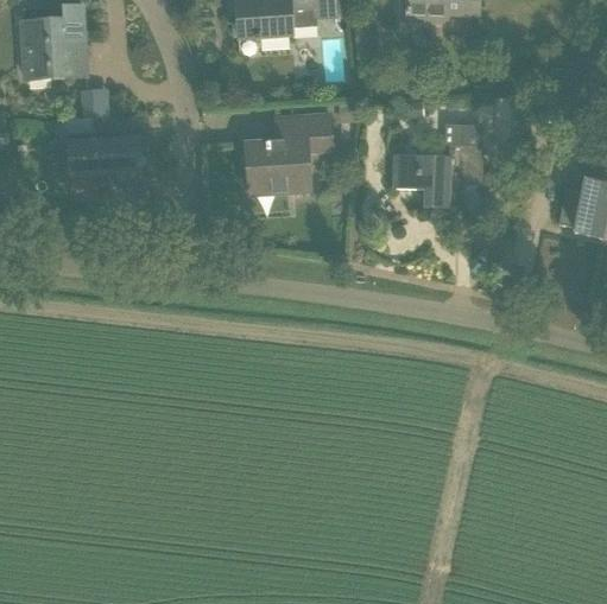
[(238,13),(240,38),(295,35),(293,23),(315,21),(315,19),(314,0),(229,0),(231,13),(238,13)]
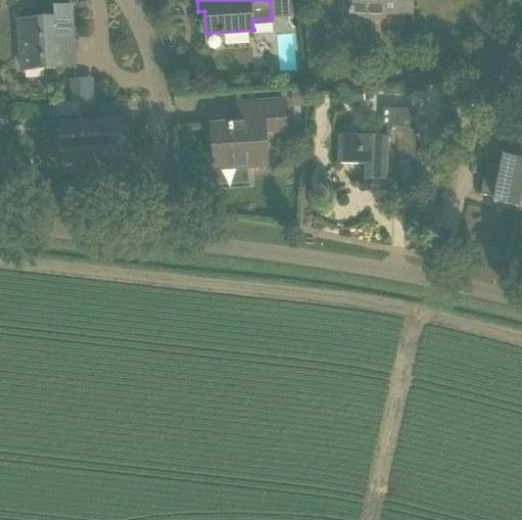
[(414,9),(414,0),(351,0),(351,16),(386,18),(386,8),(414,9)]
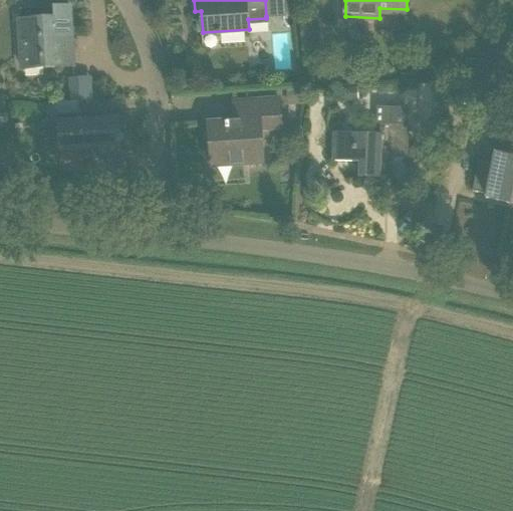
[(20,18),(19,18),(22,67),(74,63),(74,45),(72,3),(20,7),(20,18)]
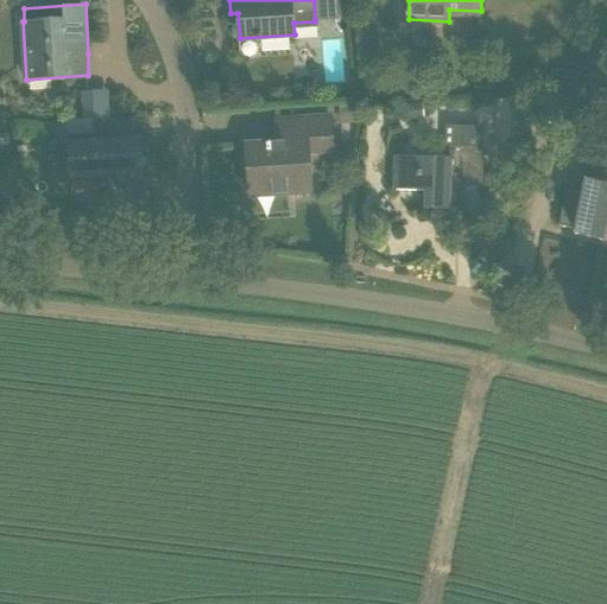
[(380,51),(377,17),(356,19),(360,52),(380,51)]
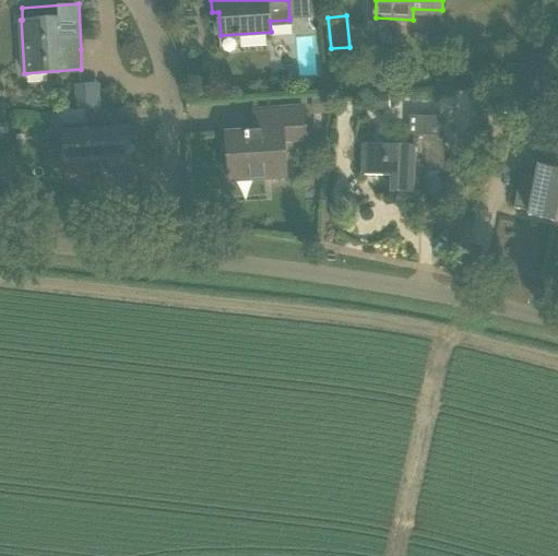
[(522,44),(514,82),(532,85),(539,47),(522,44)]
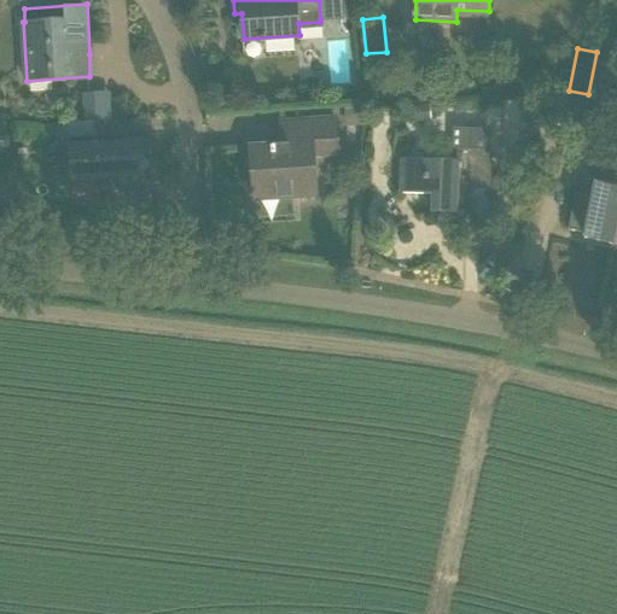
[(110,87),(87,88),(87,79),(75,79),(76,113),(111,112),(110,87)]
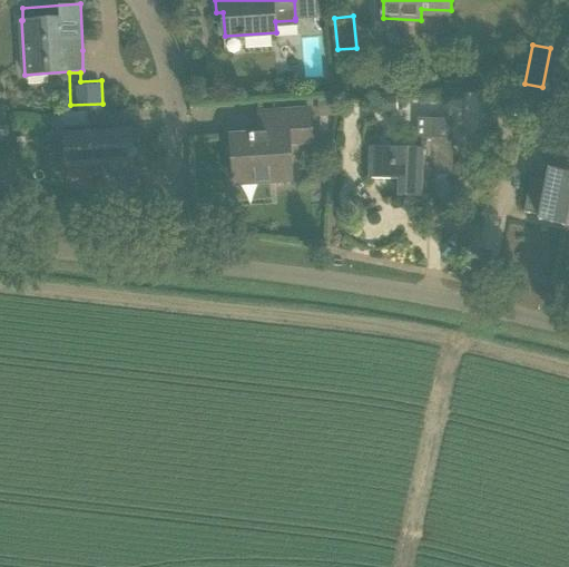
[(394,109),(398,104),(398,95),(382,96),(382,110),(394,109)]
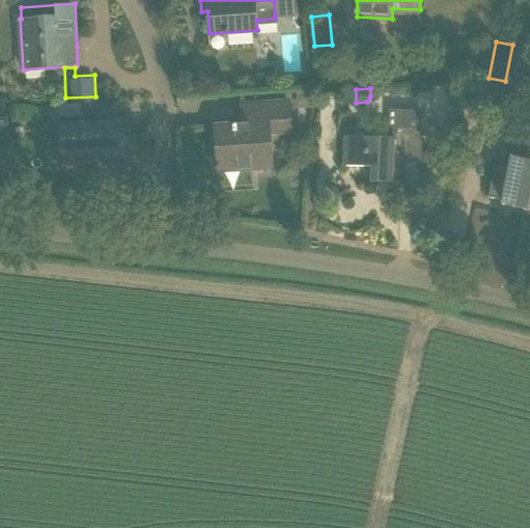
[(251,168),(272,167),(269,132),(290,131),(288,100),(243,103),(244,122),(216,124),(219,170),(220,170),(220,164),(250,162),(251,168)]
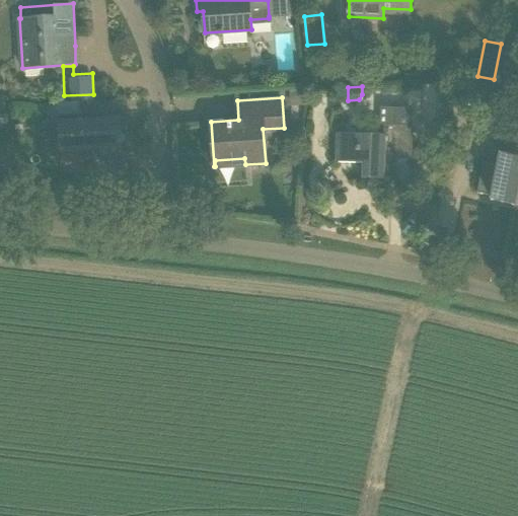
[(59,115),(58,101),(47,102),(48,115),(59,115)]
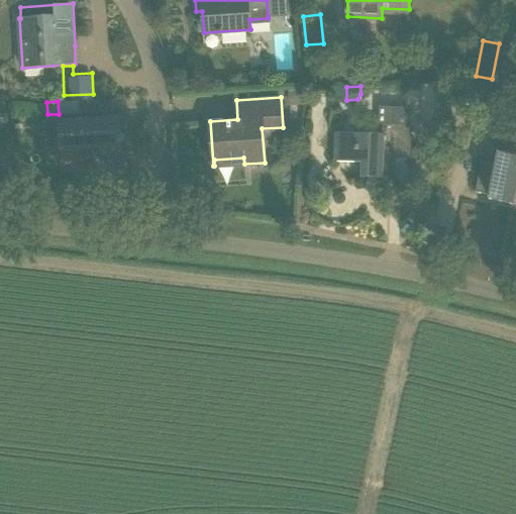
[(410,158),(412,106),(379,104),(379,122),(383,122),(383,134),(337,132),(336,159),(363,161),(363,175),(395,177),(395,158),(410,158)]
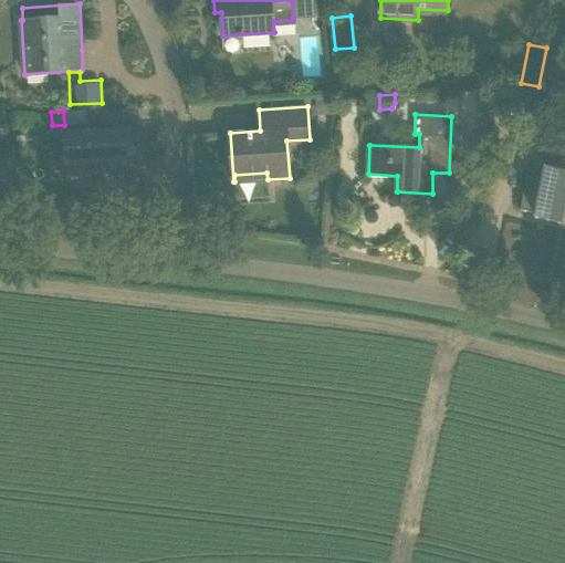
[(104,160),(105,184),(135,181),(131,128),(64,134),(66,163),(104,160)]
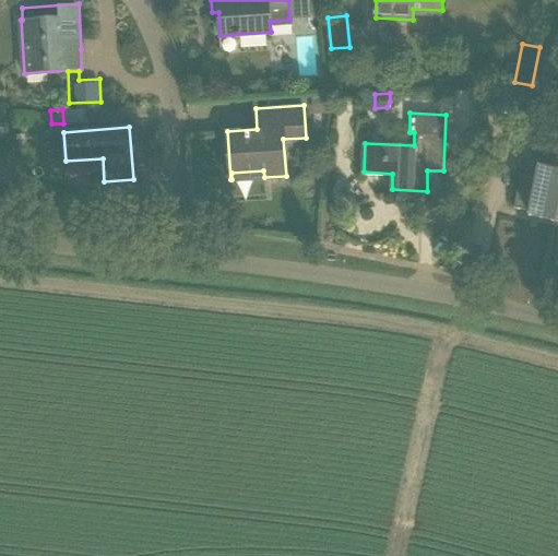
[(555,219),(555,217),(556,214),(557,214),(557,167),(537,164),(535,176),(521,173),(514,205),(530,209),(529,213),(555,219)]
